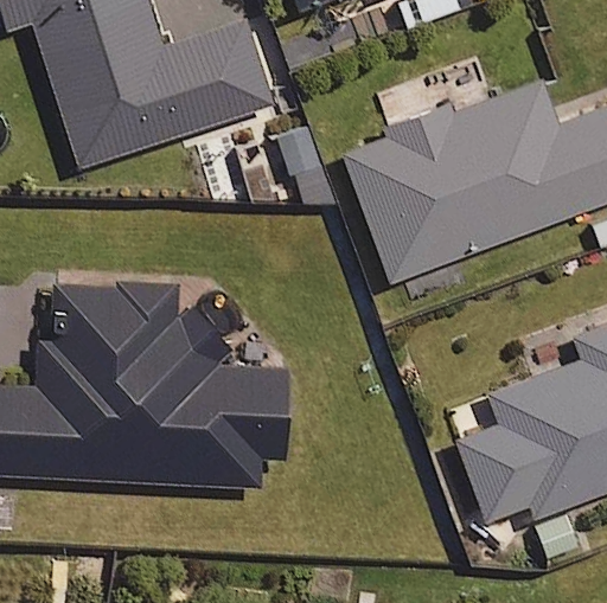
[(170,52),(153,0),(0,0),(0,11),(7,33),(32,25),(80,171),(272,108),(246,27),(170,52)]
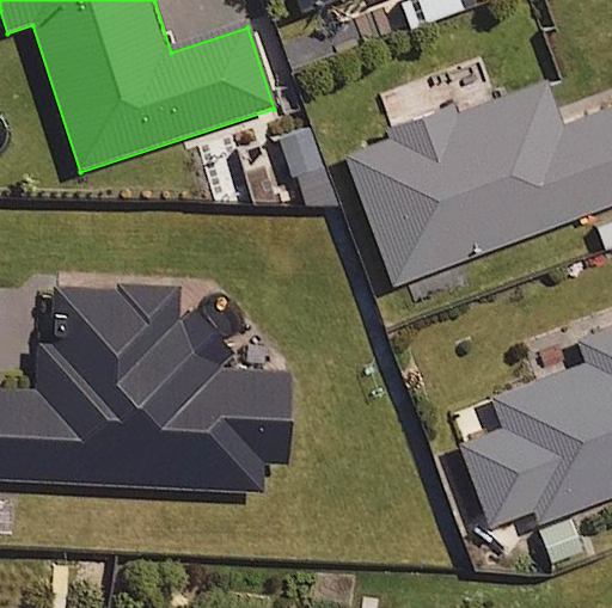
[(295,0),(301,13),(336,0),(295,0)]
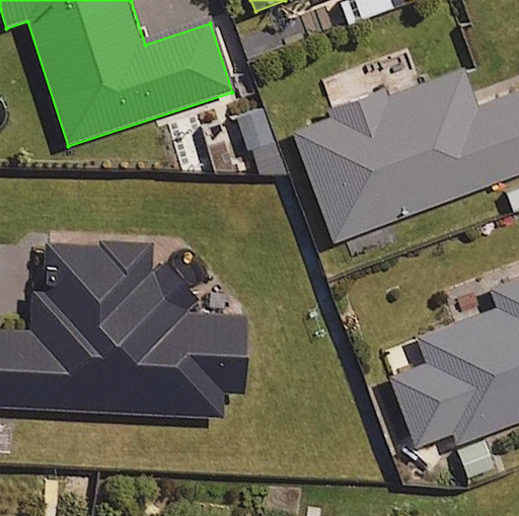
[(518,94),(474,111),(459,69),(291,131),(332,243),(518,174),(518,94)]
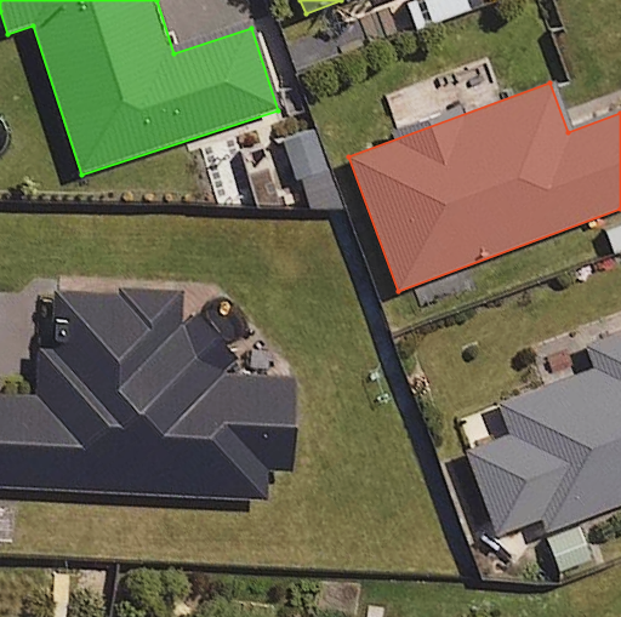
[(1,400),(0,399),(0,486),(278,500),(278,475),(294,475),(298,381),(218,377),(221,330),(176,327),(178,296),(45,290),(40,381),(3,378),(1,400)]
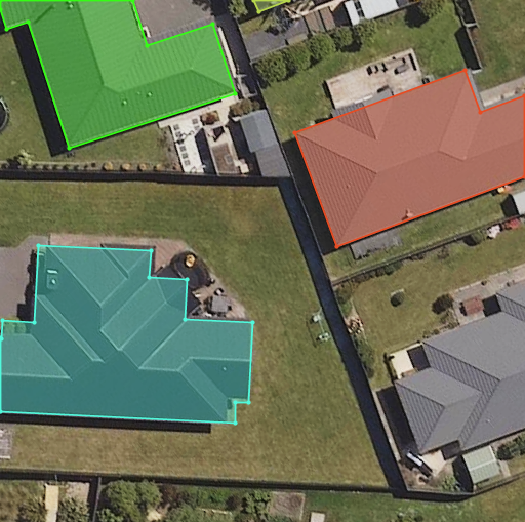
[(524,283),(460,308),(468,325),(385,358),(421,453),(457,440),(462,452),(524,428),(524,283)]
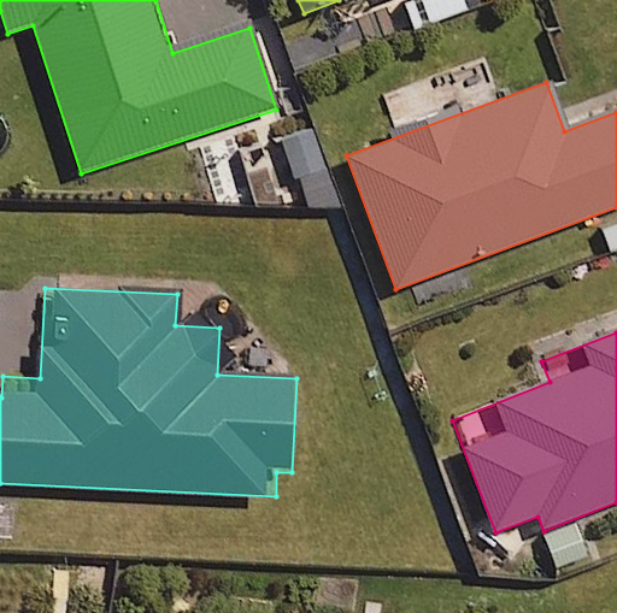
[(0,540),(12,540),(11,502),(0,502),(0,540)]
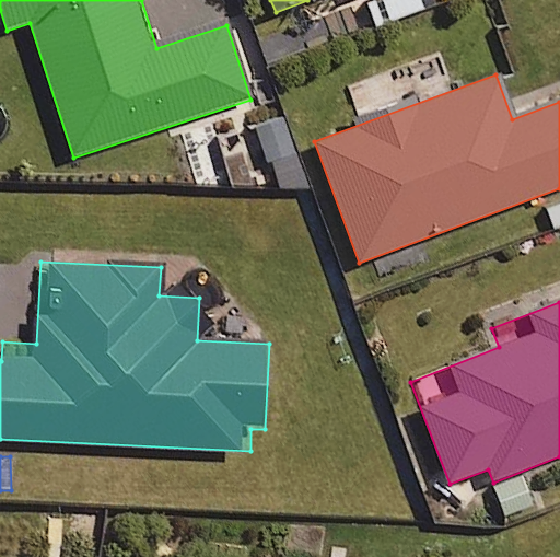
All buildings are outlined.
